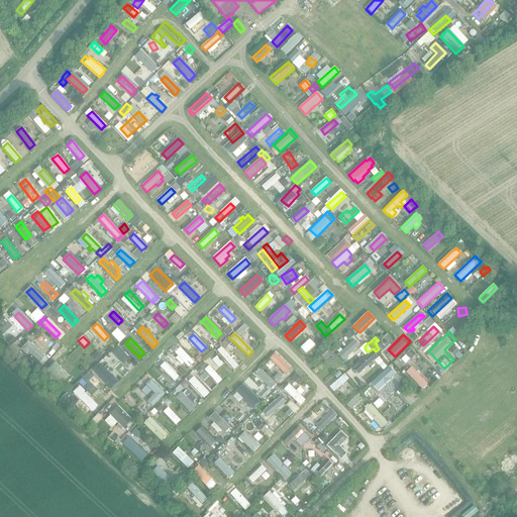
[(347,357),(360,344),(355,339),(342,352),(347,357)]
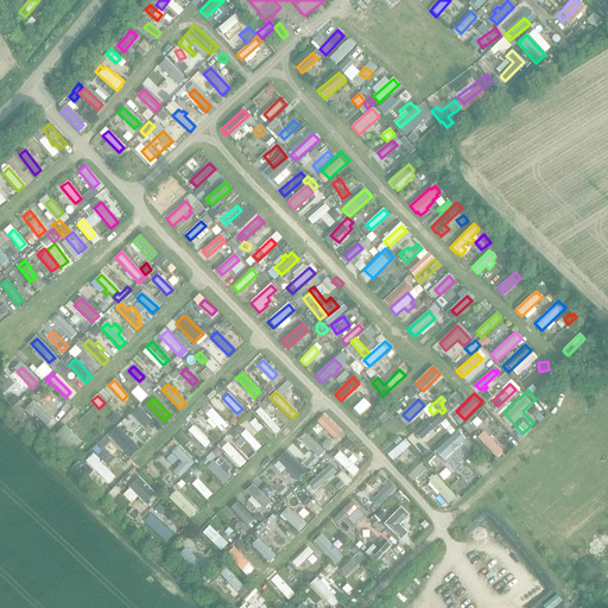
[(33,415),(46,426),(54,419),(50,417),(52,415),(52,412),(46,407),(45,407),(43,411),(39,407),(40,405),(38,403),(36,404),(33,401),(24,411),(31,417),(33,415)]
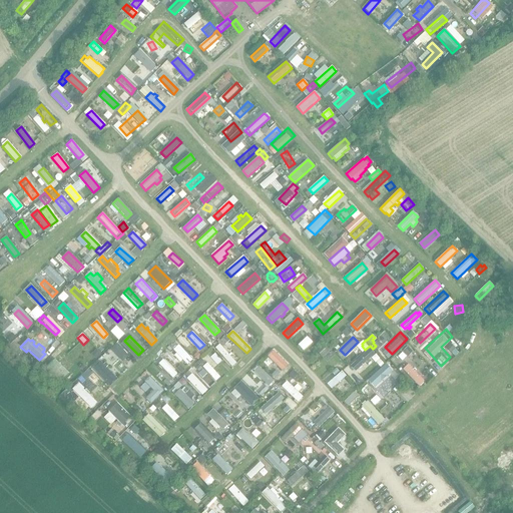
[(322,358),(332,349),(326,342),(316,351),(322,358)]
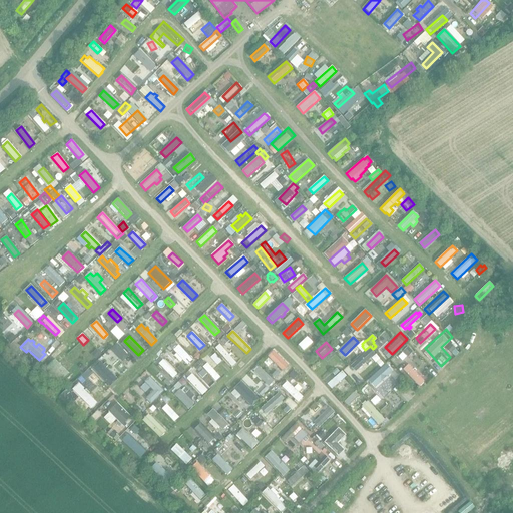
[(112,345),(106,354),(116,360),(122,351),(112,345)]
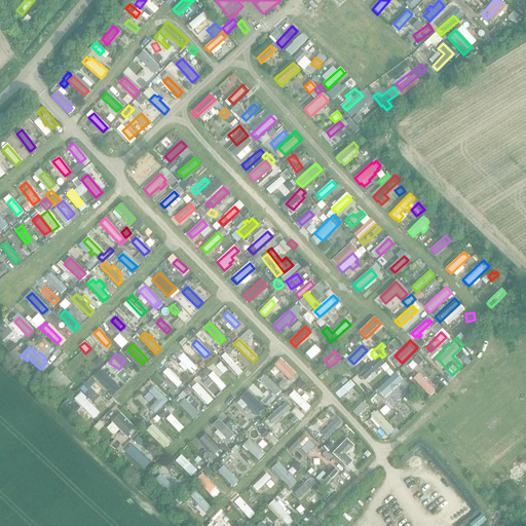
[(177,359),(191,374),(197,369),(183,353),(177,359)]
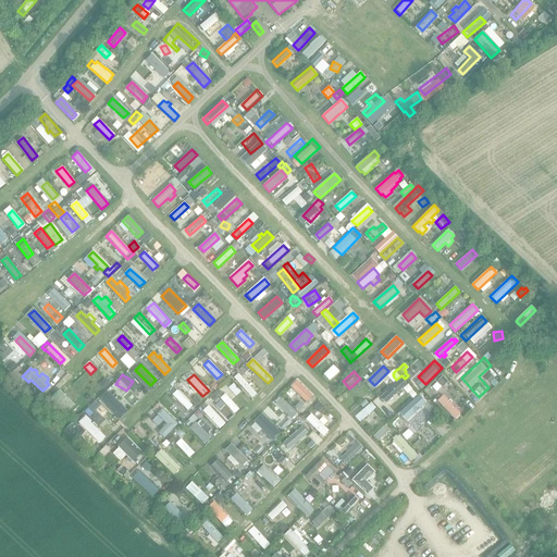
[(234,379),(251,398),(256,394),(238,374),(234,379)]
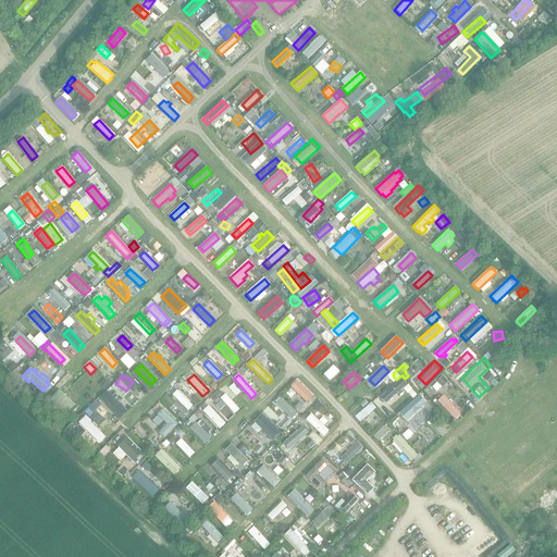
[(438,382),(455,399),(460,394),(444,376),(438,382)]
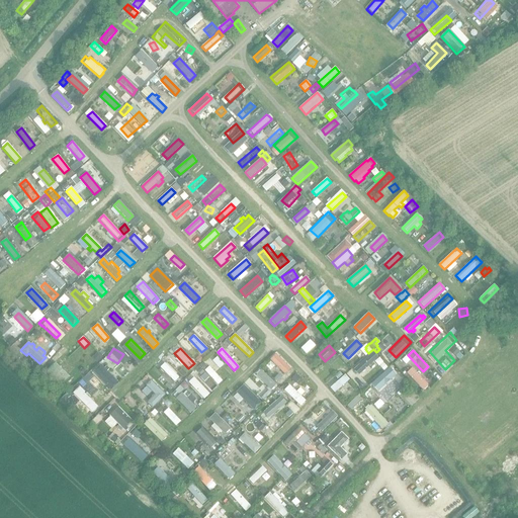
[(358,375),(378,357),(373,352),(353,370),(358,375)]
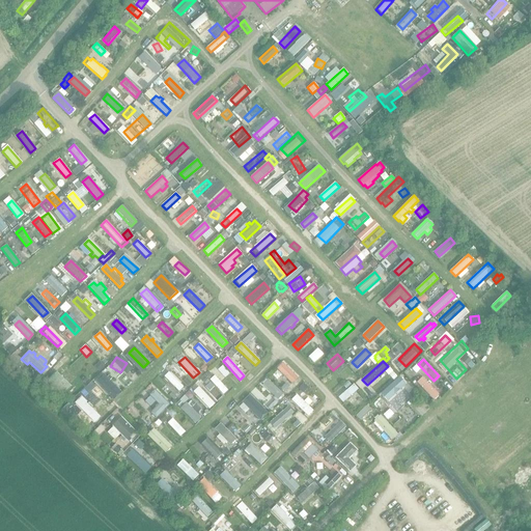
[(440,362),(435,367),(439,372),(440,371),(442,374),(447,369),(440,362)]
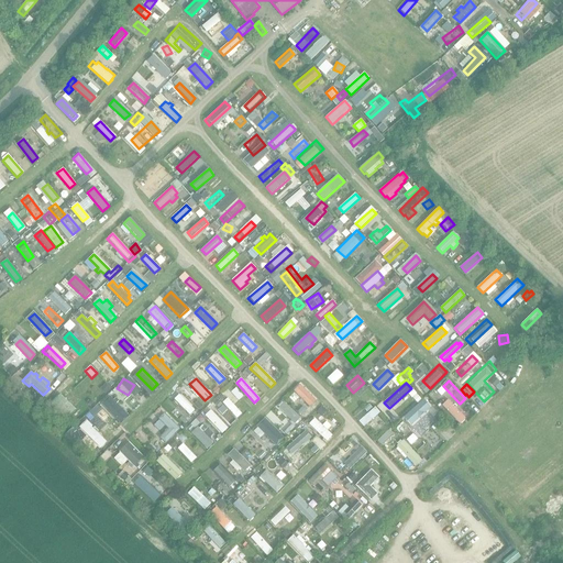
[(294,392),(309,408),(316,401),(299,385),(294,392)]
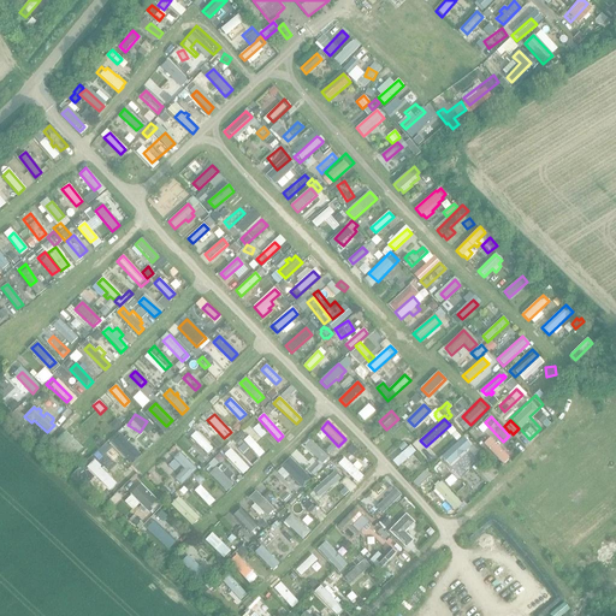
[(55,442),(72,458),(82,449),(65,432),(55,442)]
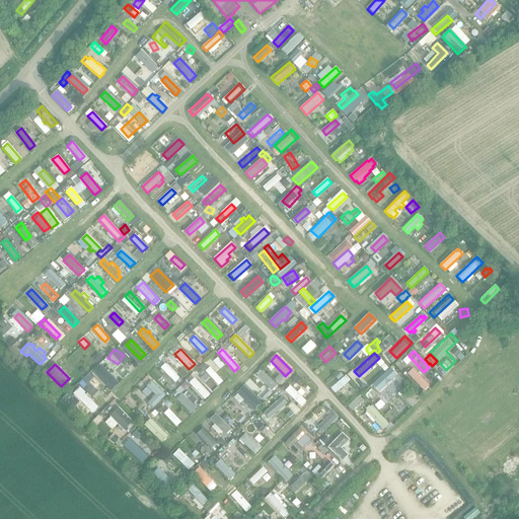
[(93,372),(110,391),(119,384),(100,365),(93,372)]
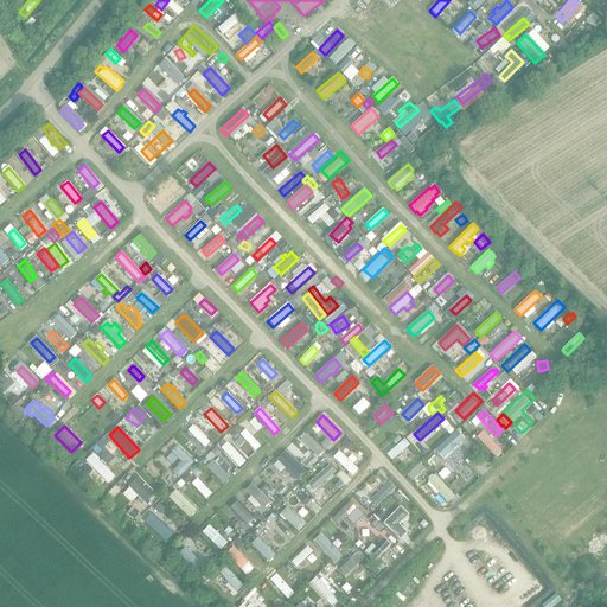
[(190,433),(208,449),(213,445),(195,427),(190,433)]
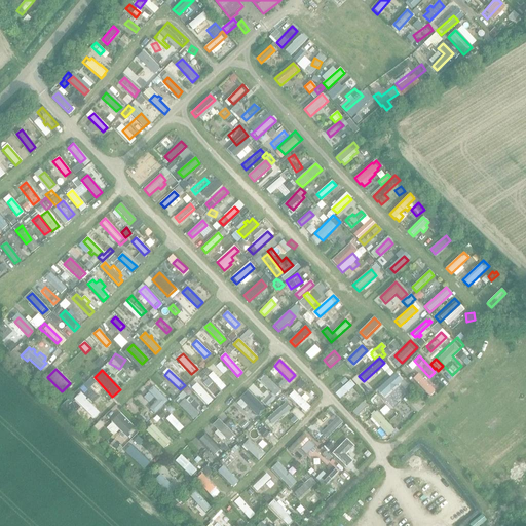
[(226,387),(213,372),(208,376),(221,391),(226,387)]
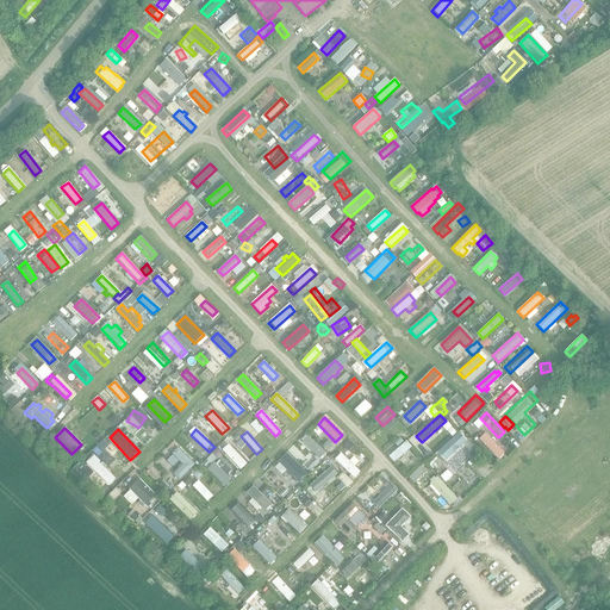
[(459,433),(437,453),(443,459),(452,452),(454,453),(459,448),(458,447),(465,440),(459,433)]
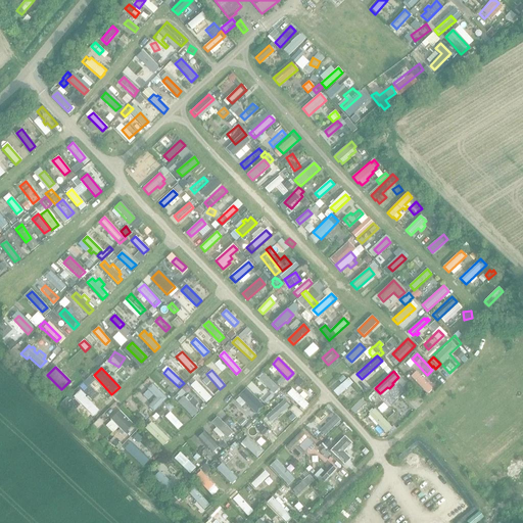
[(258,379),(274,394),(279,389),(264,374),(258,379)]
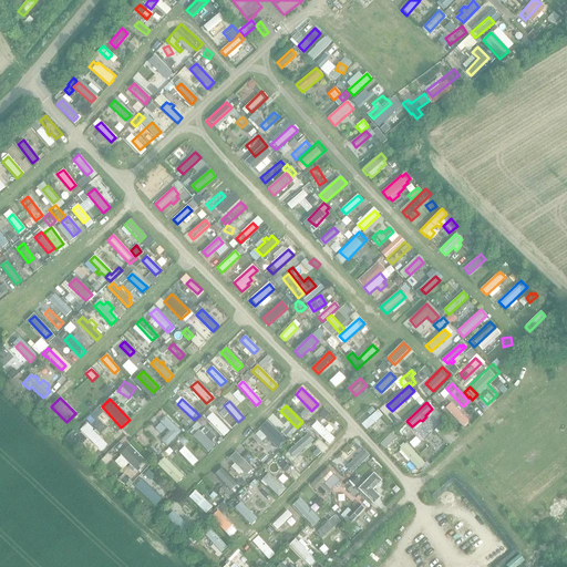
[(366,431),(382,416),(377,411),(361,425),(366,431)]
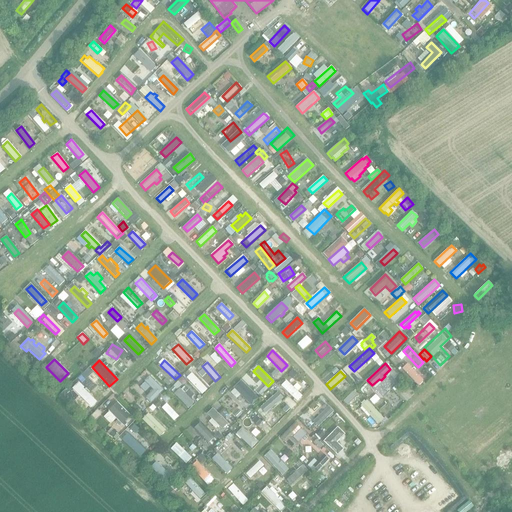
[(242,374),(236,380),(245,389),(239,395),(249,405),(261,392),(242,374)]
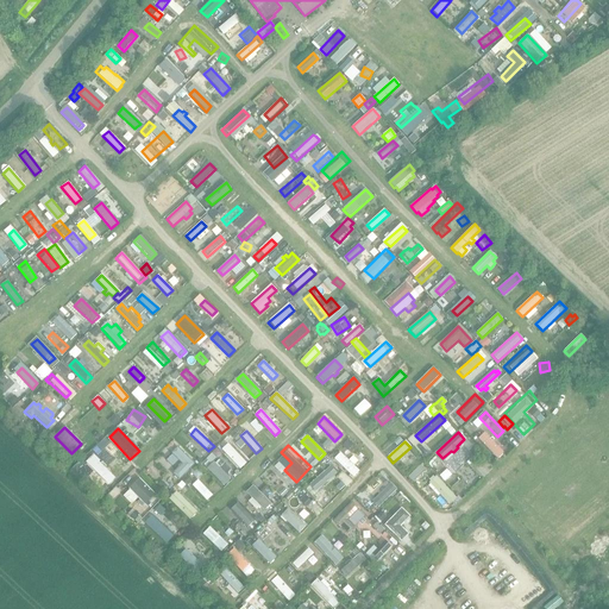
[(336,452),(358,471),(364,464),(341,445),(336,452)]
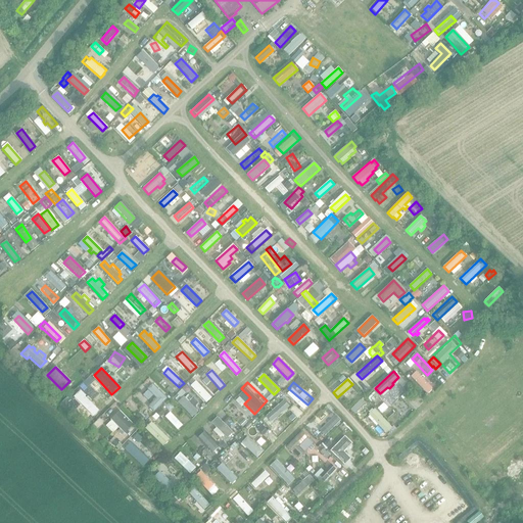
[(406,392),(410,389),(413,386),(410,382),(407,385),(406,384),(400,387),(406,392)]
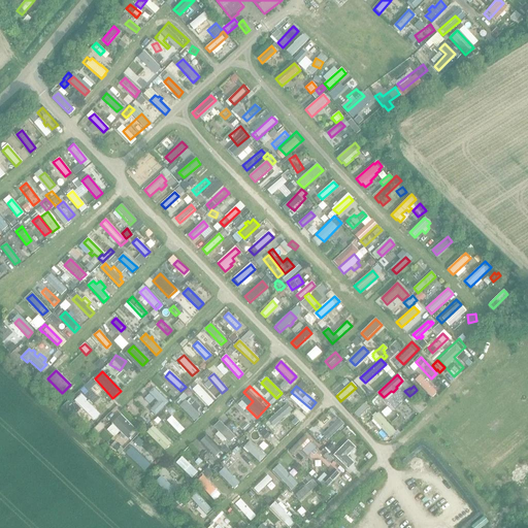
[(194,393),(207,407),(212,402),(206,395),(208,393),(202,387),(200,389),(199,388),(194,393)]
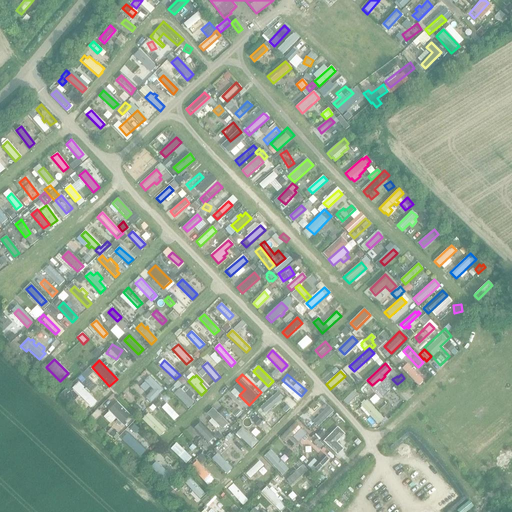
[(163,390),(149,376),(143,381),(153,390),(144,399),(150,404),(163,390)]
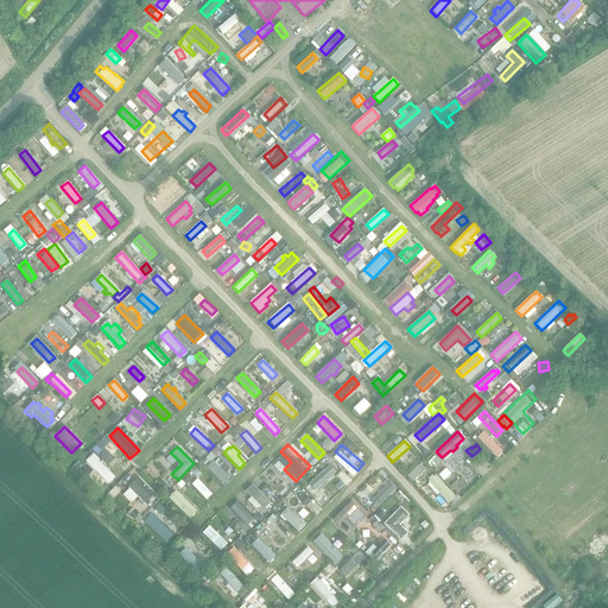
[(271,461),(278,469),(287,461),(280,453),(271,461)]
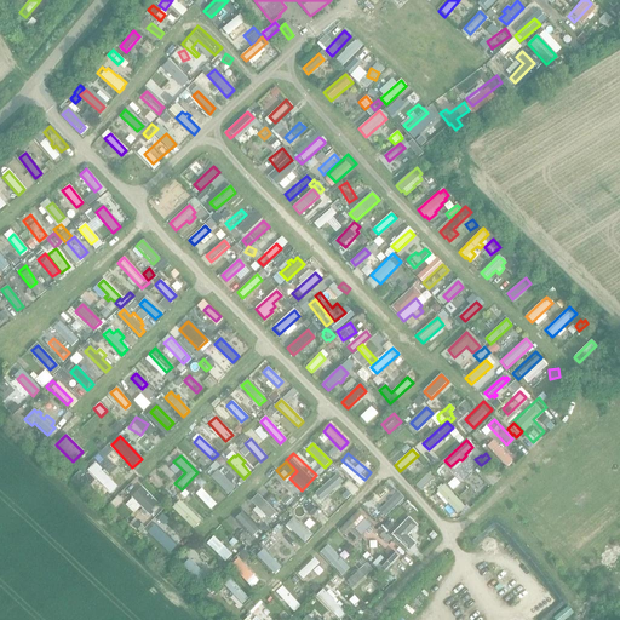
[(89,471),(110,494),(116,488),(99,471),(101,470),(95,464),(89,471)]
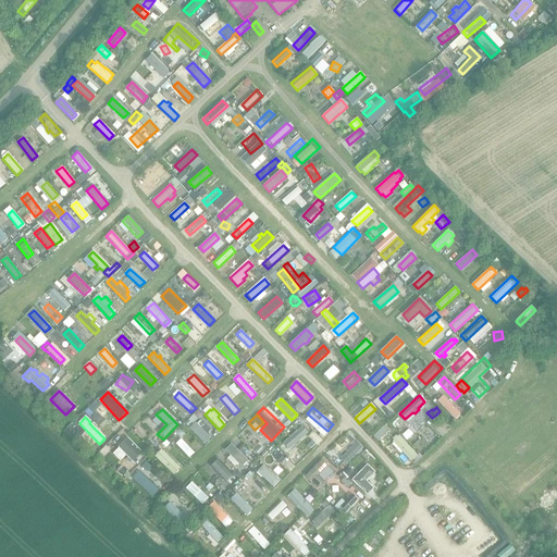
[(285,429),(288,433),(296,428),(293,422),(285,429)]
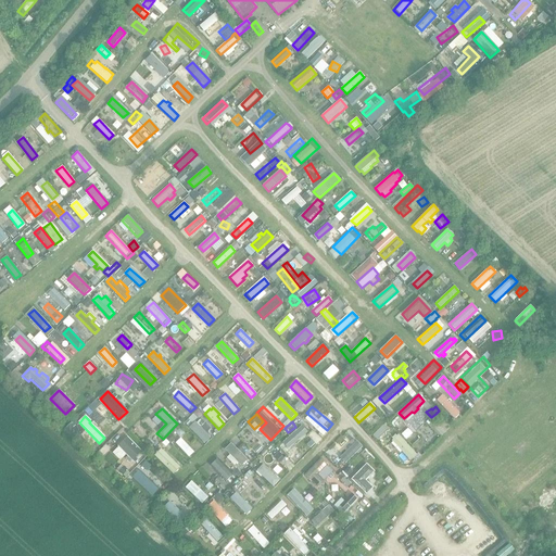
[(376,441),(391,428),(386,424),(371,437),(376,441)]
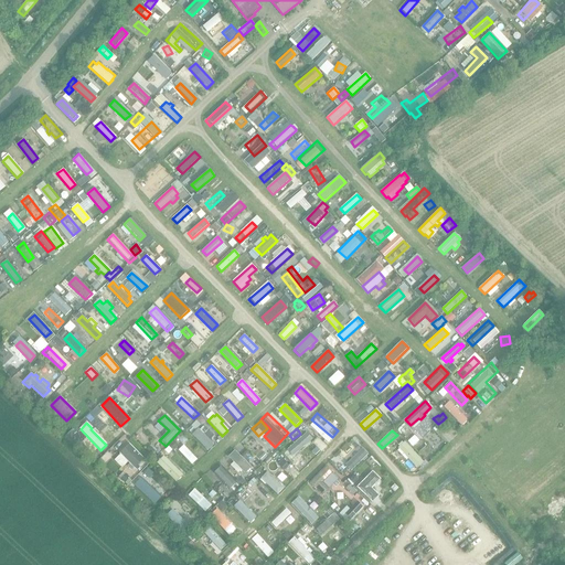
[(211,445),(198,432),(193,436),(205,449),(211,445)]
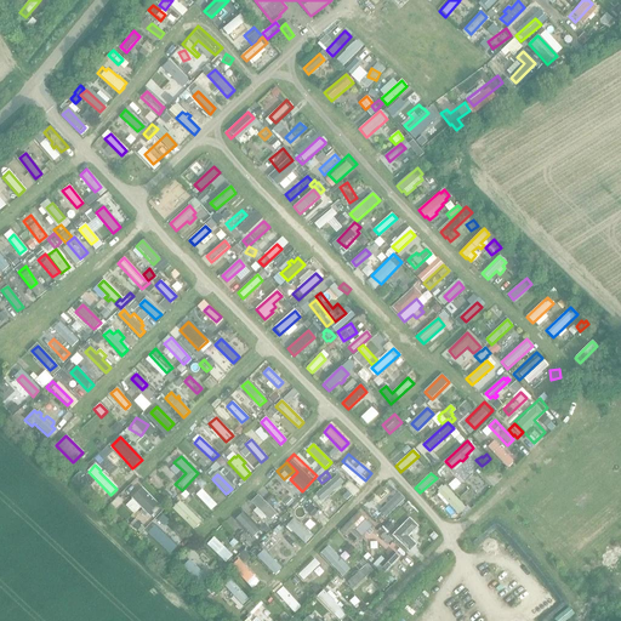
[(326,495),(341,482),(336,477),(322,490),(326,495)]
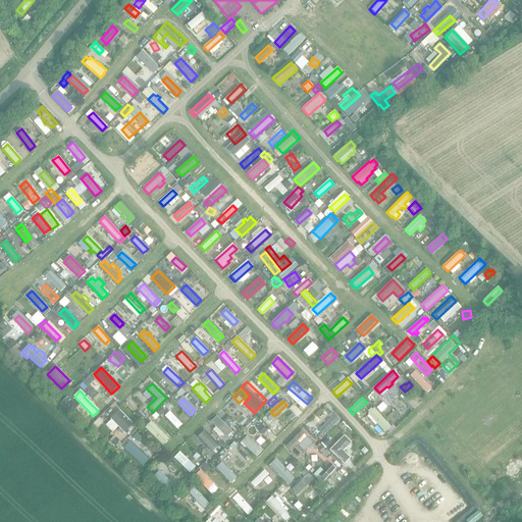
[(225,407),(241,422),(246,417),(230,402),(225,407)]
